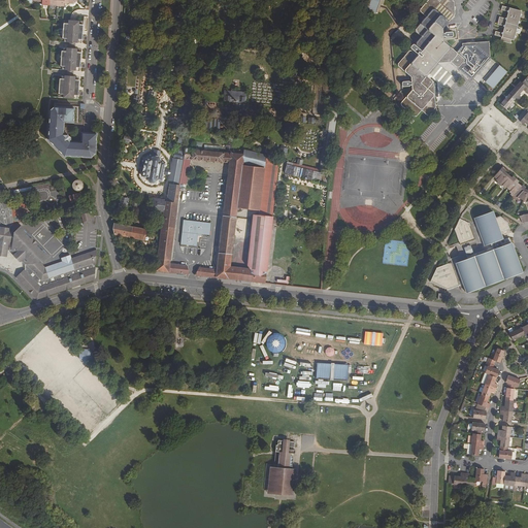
[(370,0),(369,12),(380,13),(380,0),(370,0)]
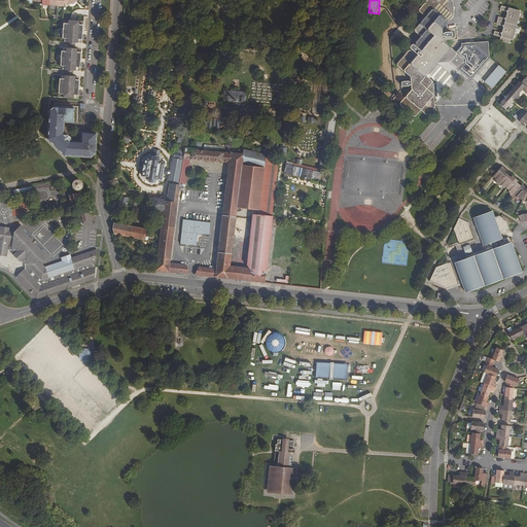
[(438,0),(438,1),(436,0),(426,0),(419,9),(419,11),(425,16),(415,29),(415,32),(420,36),(422,36),(424,38),(423,40),(423,42),(425,44),(423,46),(423,49),(422,50),(415,43),(413,43),(412,45),(412,47),(419,54),(418,55),(416,55),(411,49),(406,56),(403,57),(403,58),(398,64),(397,64),(397,65),(411,77),(411,81),(410,81),(409,80),(402,81),(401,82),(401,86),(403,88),(410,88),(411,85),(412,85),(412,91),(401,103),(401,105),(414,116),(416,115),(421,110),(426,115),(429,115),(433,109),(433,108),(435,108),(433,81),(431,81),(425,76),(425,75),(424,75),(418,70),(436,49),(440,53),(441,51),(445,50),(446,51),(449,48),(449,46),(443,41),(443,37),(446,36),(446,37),(451,37),(452,35),(452,33),(451,32),(446,32),(446,33),(443,33),(442,28),(454,15),(453,12),(453,11),(454,10),(453,5),(451,3),(452,2),(452,0),(451,0),(438,0)]
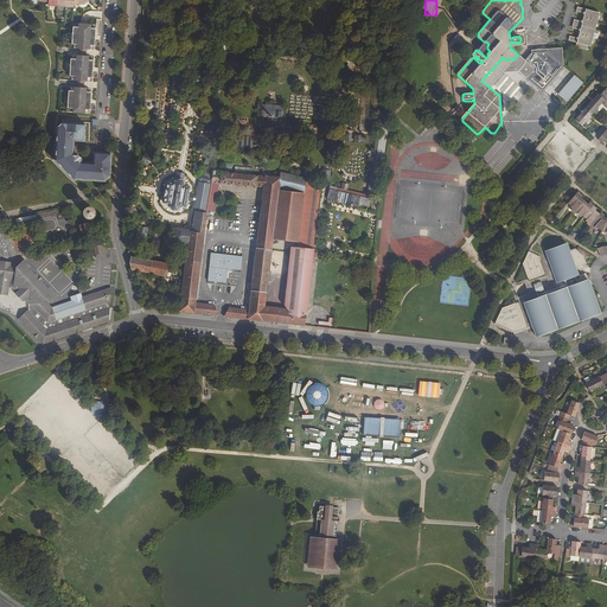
[(600,13),(577,7),(576,12),(583,13),(585,16),(583,20),(581,21),(574,20),(573,29),(579,30),(580,32),(579,37),(576,38),(570,37),(569,40),(576,43),(575,48),(587,50),(588,46),(590,48),(600,13)]
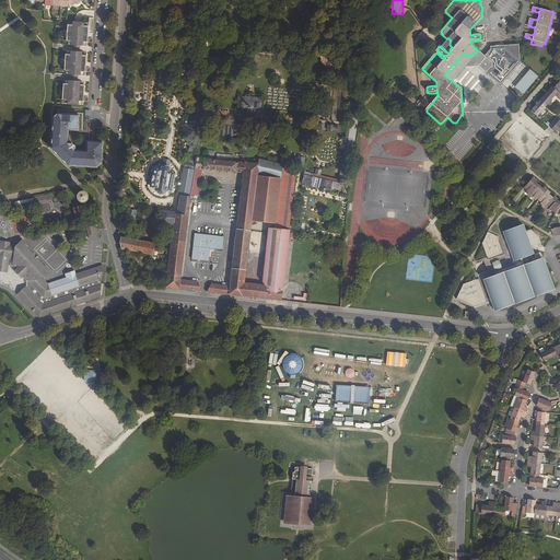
[(74,22),(72,22),(72,25),(68,25),(67,41),(71,42),(71,45),(82,46),(82,42),(86,43),(88,26),(84,26),(84,22),(74,22)]
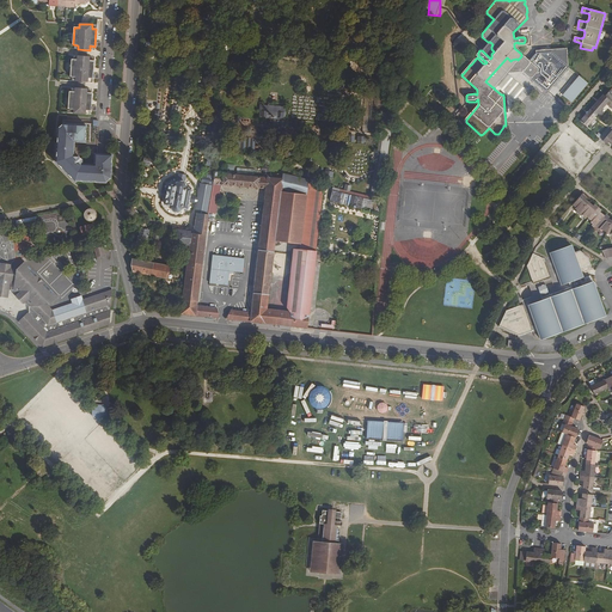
[(154,42),(142,41),(141,56),(154,56),(154,42)]
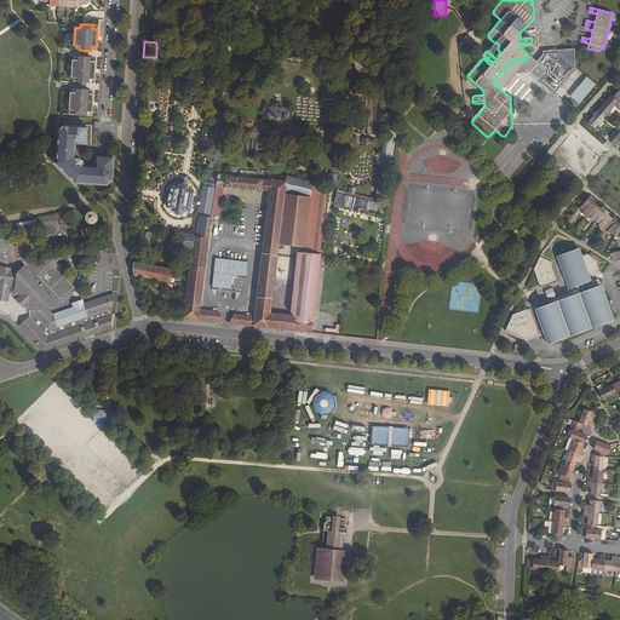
[(544,53),(544,55),(541,55),(535,61),(534,61),(532,61),(528,64),(528,73),(552,93),(555,93),(575,70),(575,67),(561,53),(558,53),(558,52),(544,53)]
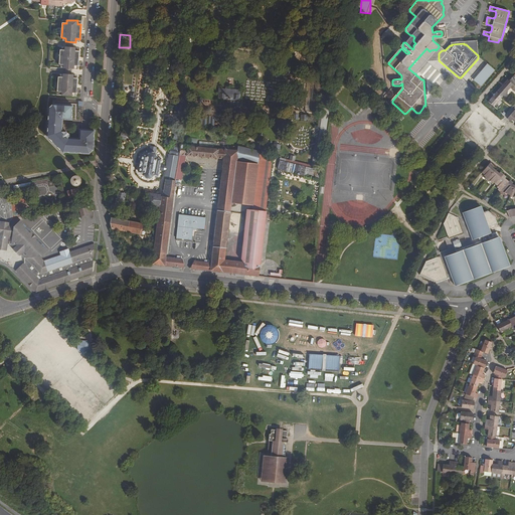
[(75,47),(64,47),(64,50),(60,50),(59,64),(63,65),(63,68),(73,69),(74,65),(77,65),(79,51),(75,51),(75,47)]
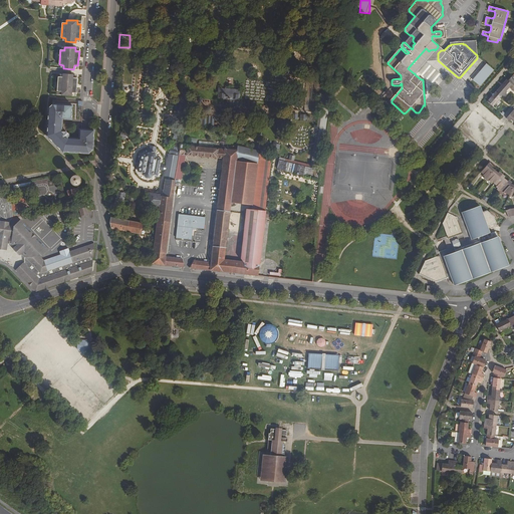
[(426,48),(408,68),(414,73),(415,73),(432,54),(429,51),(426,48)]
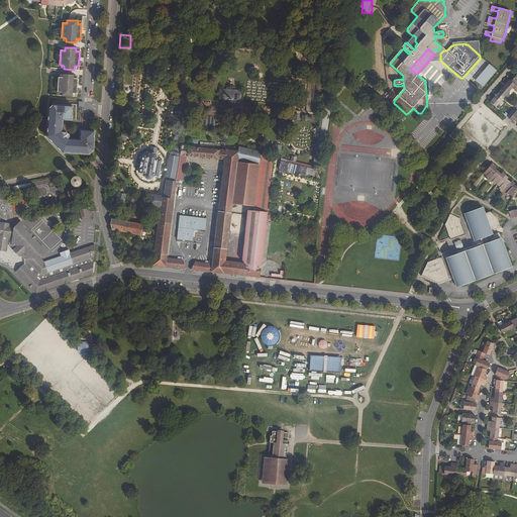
[(476,80),(483,87),(497,71),(490,64),(476,80)]
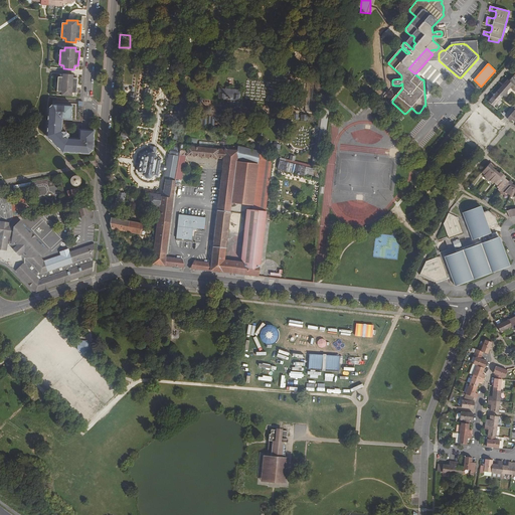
[(73,74),(62,74),(62,77),(58,77),(57,92),(61,93),(61,96),(71,97),(72,93),(75,94),(76,78),(73,78),(73,74)]
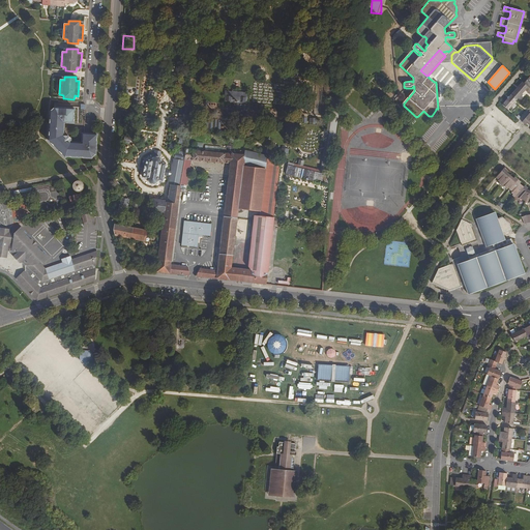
[(522,82),(511,94),(517,99),(528,87),(524,83),(522,82)]
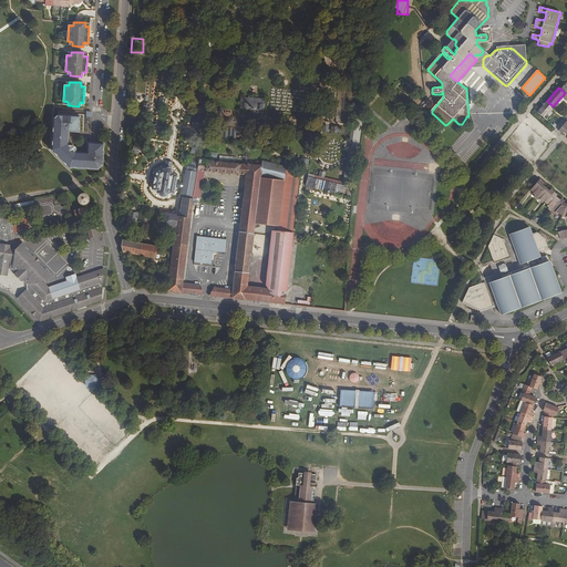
[(547,101),(537,112),(543,116),(553,106),(547,101)]
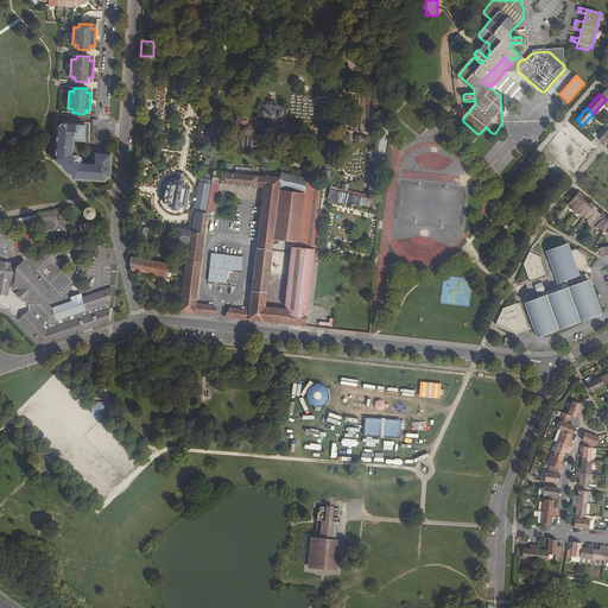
[(84,125),(62,124),(58,127),(56,159),(55,160),(75,181),(75,179),(105,182),(109,177),(111,154),(95,153),(94,164),(81,163),(81,159),(77,156),(73,154),(73,141),(84,141),(84,125)]
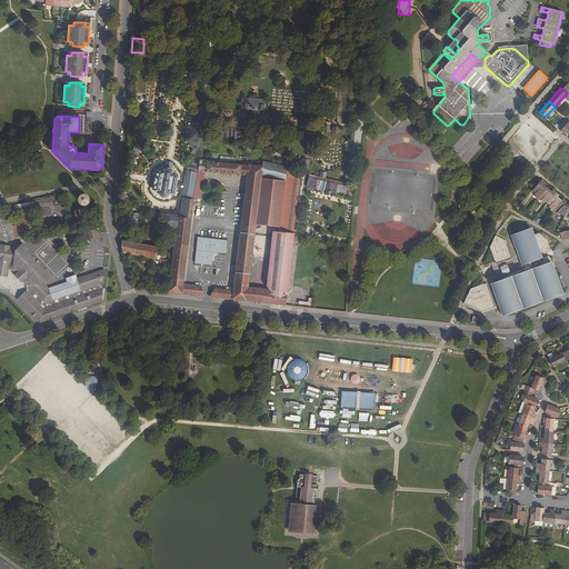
[(350,171),(358,172),(367,118),(359,117),(350,171)]
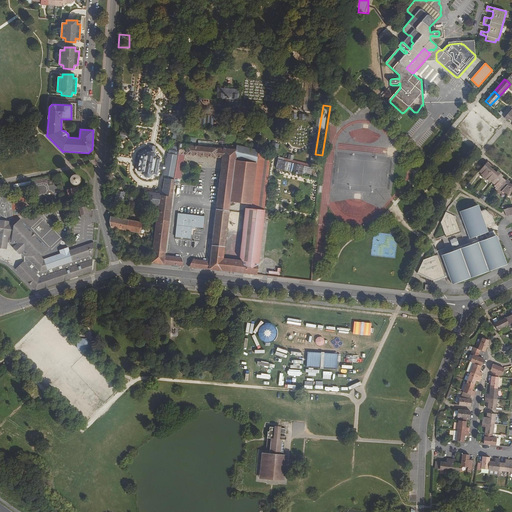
[(213,125),(213,115),(199,115),(198,124),(213,125)]
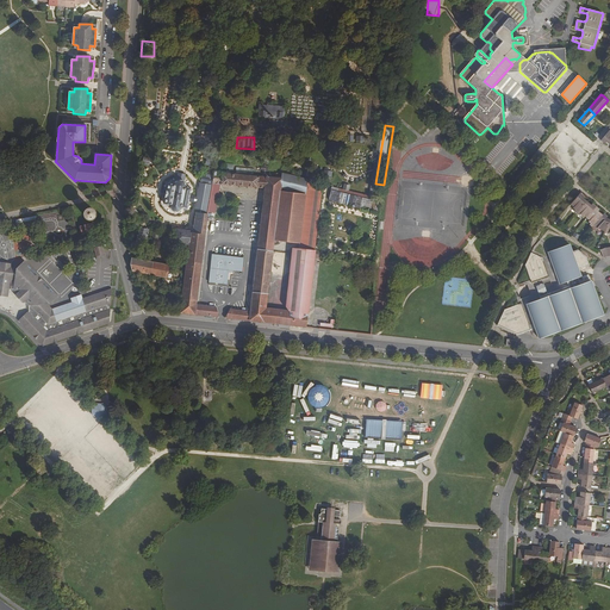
[(365,148),(353,148),(353,150),(348,150),(348,157),(353,157),(353,159),(365,159),(365,148)]
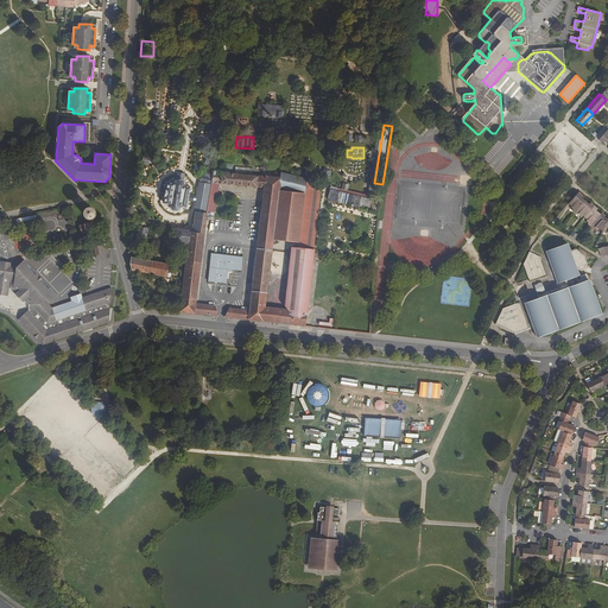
[(221,168),(214,166),(213,166),(213,169),(213,171),(211,178),(211,183),(213,183),(264,188),(258,242),(273,245),(279,189),(280,173),(271,172),(271,177),(265,176),(258,176),(257,176),(257,173),(254,173),(254,176),(242,175),(221,171),(221,168)]
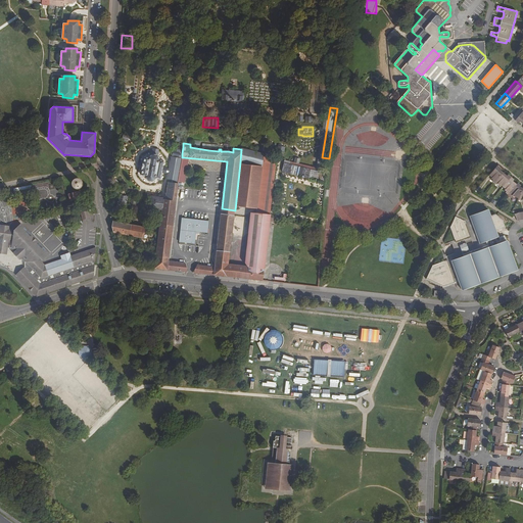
[(262,167),(264,154),(241,149),(240,162),(262,167)]
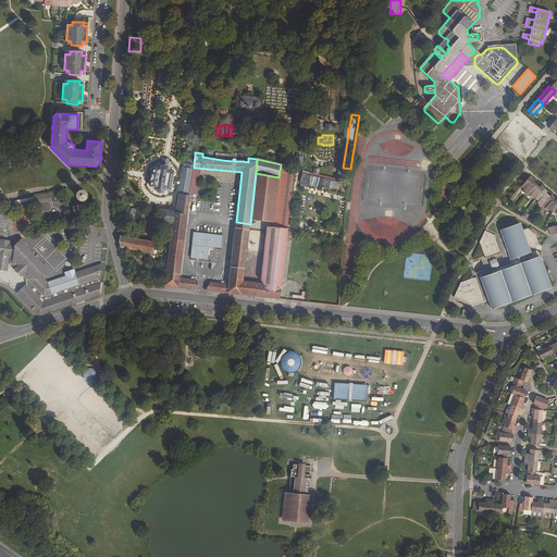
[(159,168),(153,168),(150,187),(155,187),(155,188),(155,189),(156,190),(157,192),(157,193),(159,194),(160,194),(161,194),(162,194),(163,193),(164,192),(165,190),(165,189),(171,190),(174,171),(170,170),(170,169),(169,168),(169,166),(168,165),(166,164),(164,164),(162,164),(161,165),(160,165),(159,166),(159,168)]
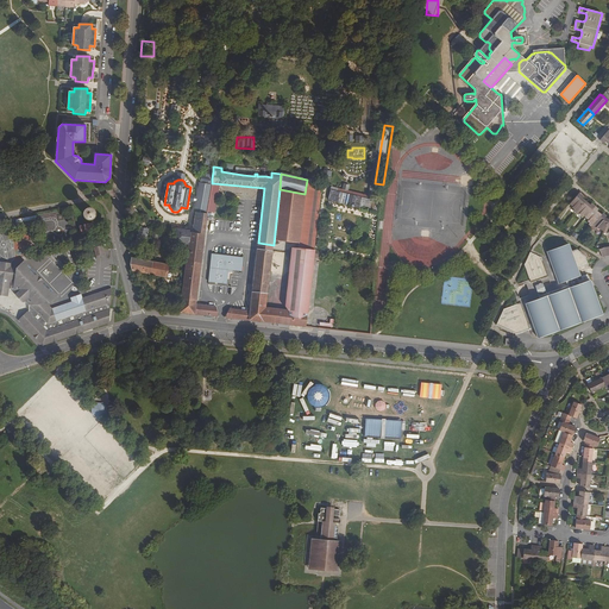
[(297,249),(314,250),(322,183),(307,180),(305,194),(299,243),(297,249)]
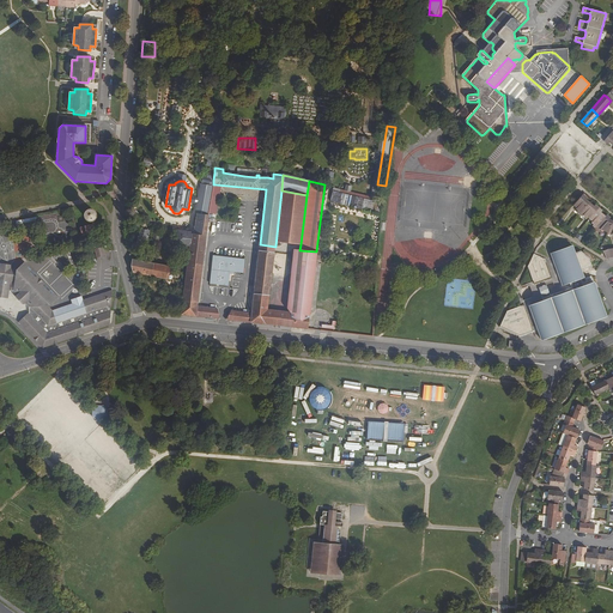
[(193,232),(177,230),(175,244),(189,246),(190,234),(201,235),(205,214),(208,214),(213,187),(202,186),(196,213),(193,232)]
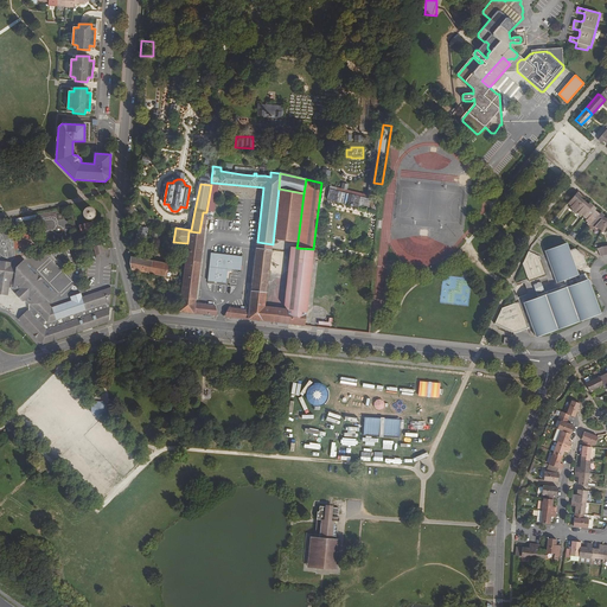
[(304,193),(279,189),(273,238),(298,242),(304,193)]
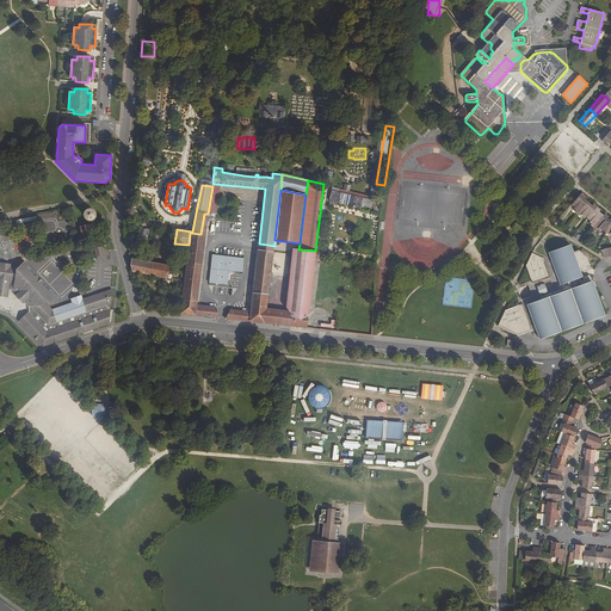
[(381,203),(332,191),(329,201),(378,213),(381,203)]
